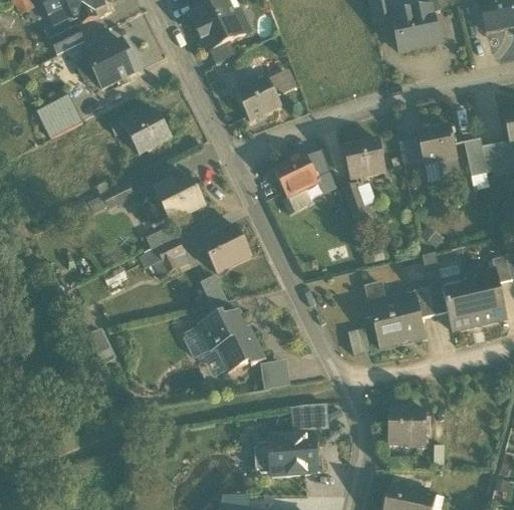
[(34,6),(31,0),(11,0),(19,14),(34,6)]
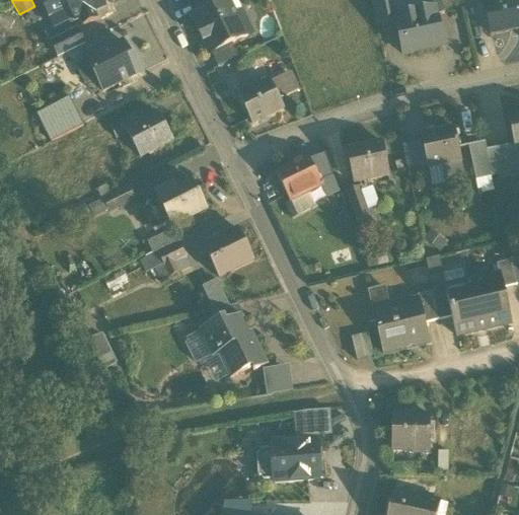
[(49,16),(67,7),(64,0),(41,0),(49,16)]
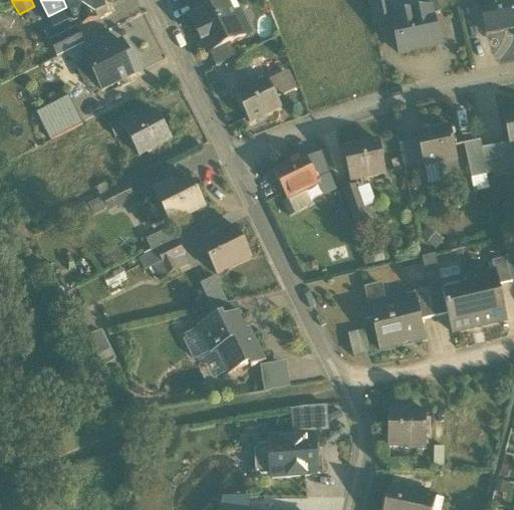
[(72,18),(79,15),(91,9),(104,2),(103,0),(63,0),(66,7),(72,18)]
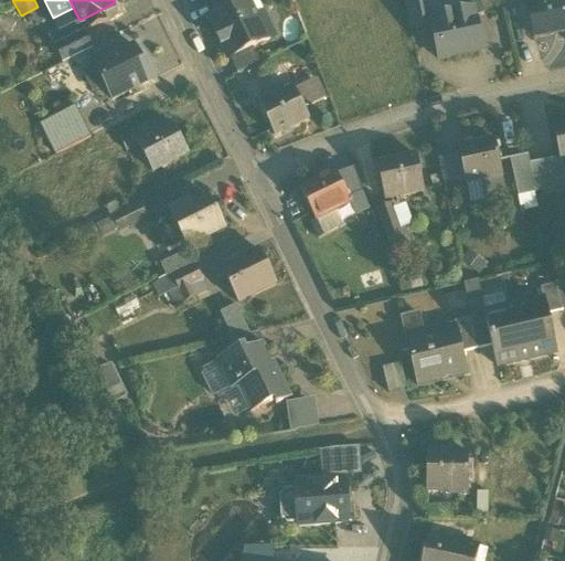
[(222,42),(228,55),(253,43),(269,35),(258,11),(264,8),(260,0),(235,0),(216,9),(209,13),(216,28),(215,29),(222,42)]
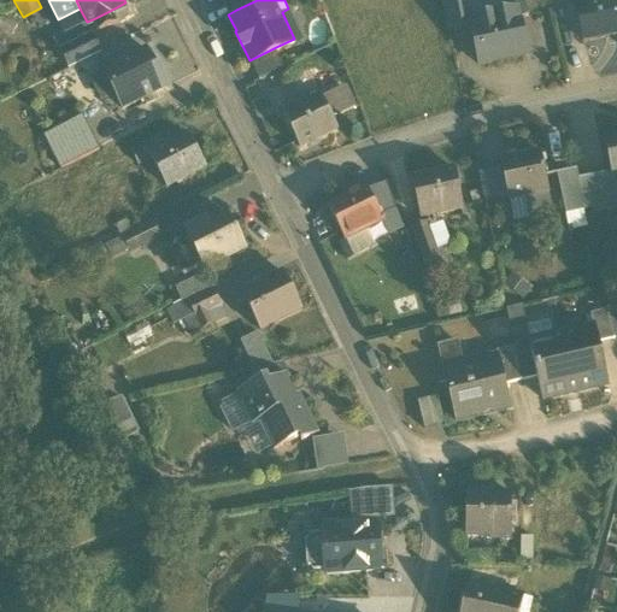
[(231,0),(236,10),(257,0),(231,0)]
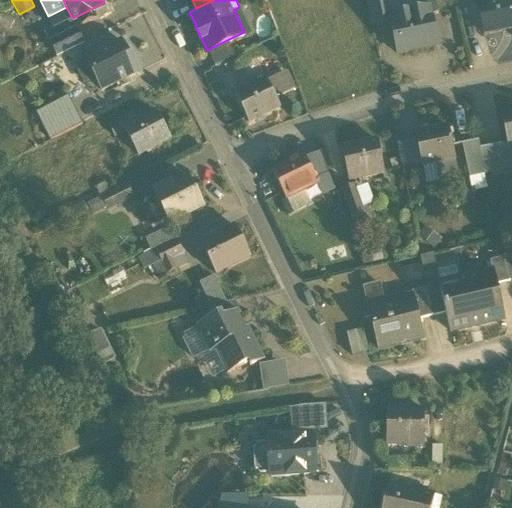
[(370,0),(374,18),(390,15),(390,11),(387,0),(370,0)]
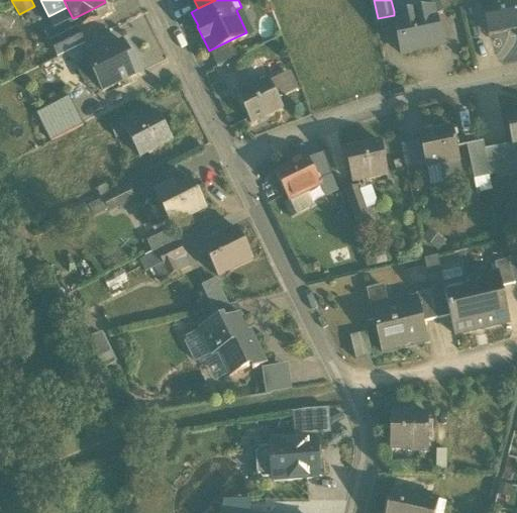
[(391,0),(394,11),(423,5),(421,0),(391,0)]
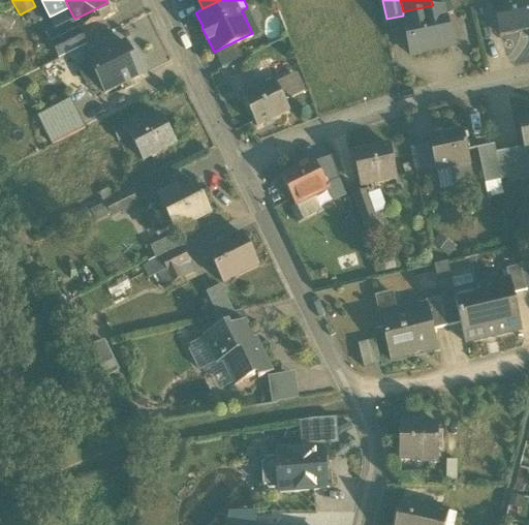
[(403,16),(411,52),(452,43),(445,12),(453,10),(449,0),(431,0),(433,5),(403,11),(403,16)]
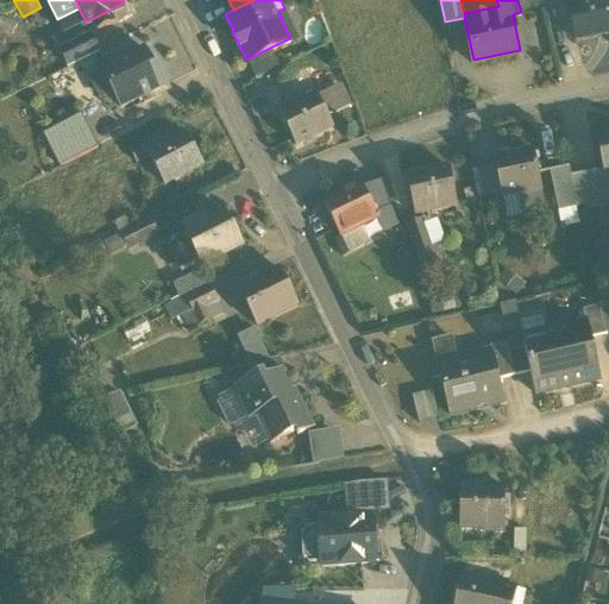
[(566,0),(576,38),(608,30),(608,0),(566,0)]
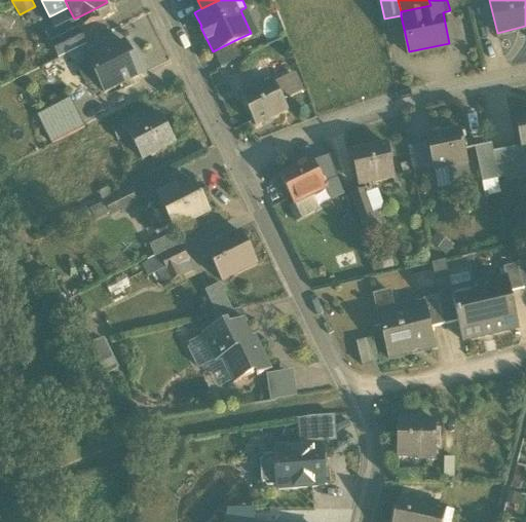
[(240,10),(251,33),(257,30),(246,7),(240,10)]
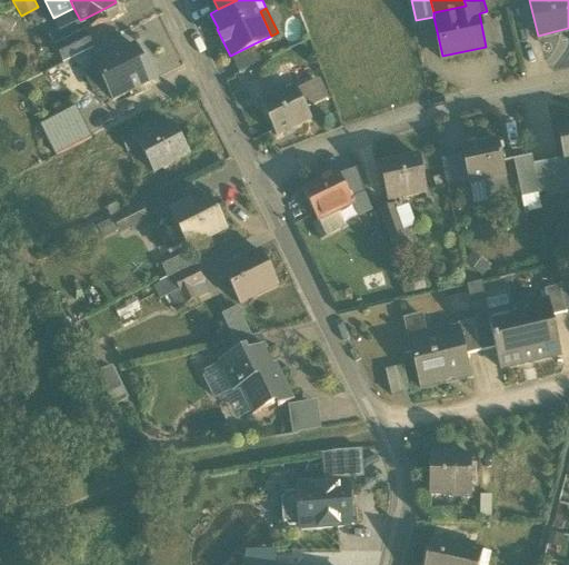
[(106,18),(101,10),(88,17),(92,25),(106,18)]
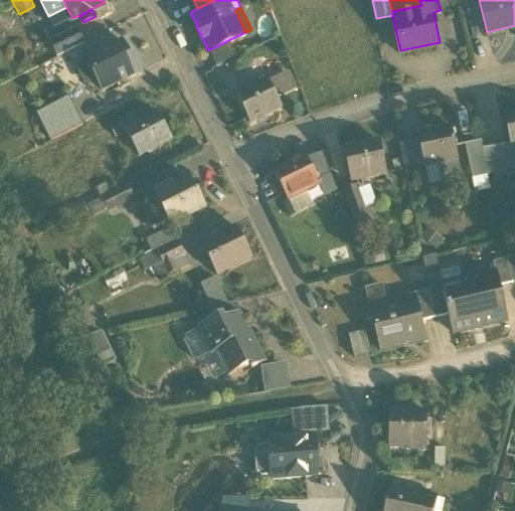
[(48,37),(56,53),(84,39),(76,23),(48,37)]
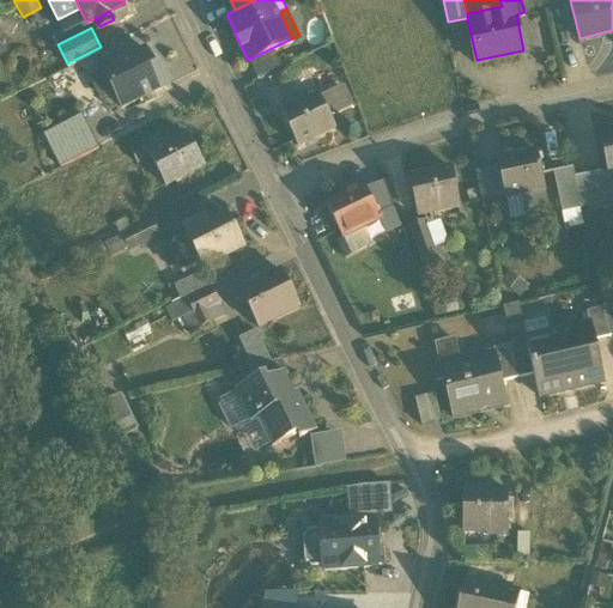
[(114,90),(120,104),(164,83),(146,47),(103,68),(114,90)]
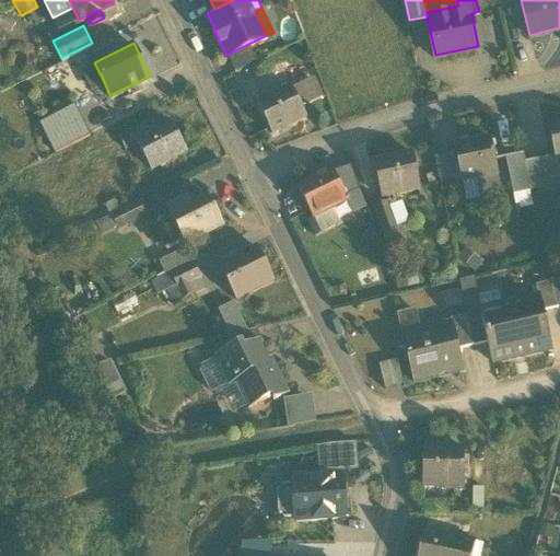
[(251,43),(226,55),(234,70),(258,58),(251,43)]
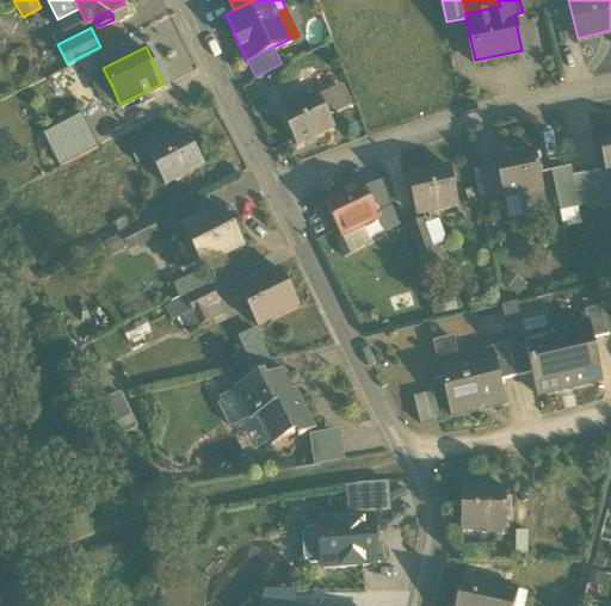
[(99,97),(113,90),(103,68),(90,74),(99,97)]
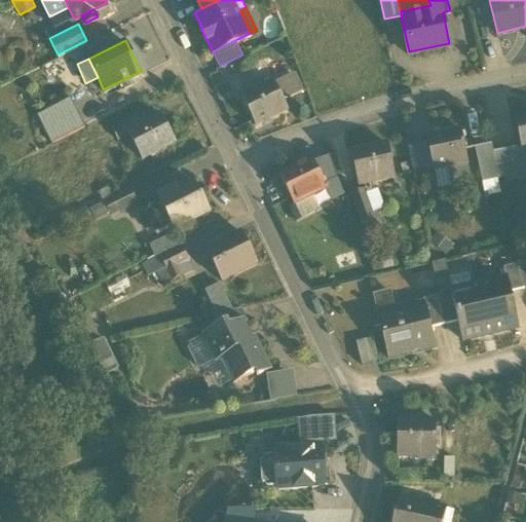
[(247,81),(250,89),(261,84),(257,76),(247,81)]
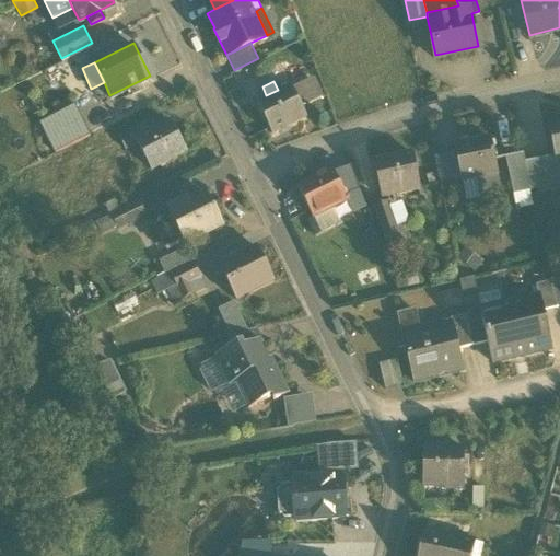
[(291,83),(278,90),(266,95),(257,100),(271,130),(306,114),(291,83)]
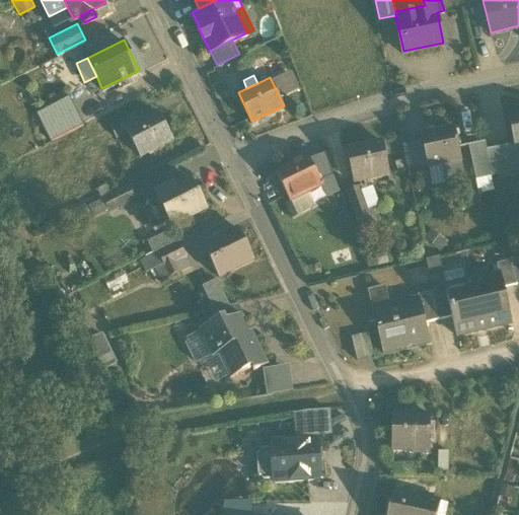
[(38,109),(52,138),(87,121),(73,92),(38,109)]
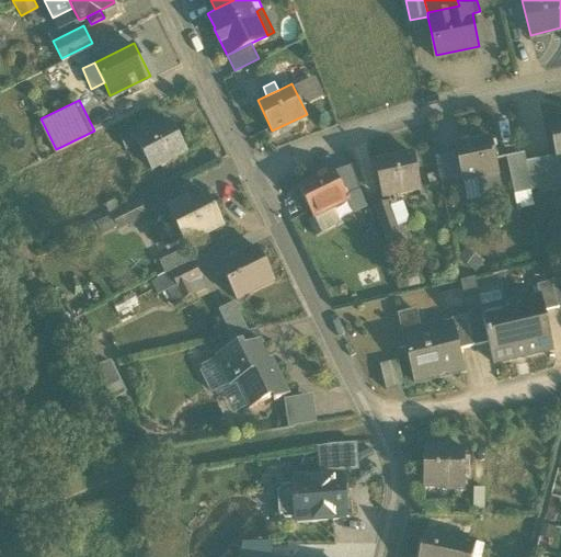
[(118,134),(125,147),(137,140),(136,138),(156,128),(150,118),(118,134)]
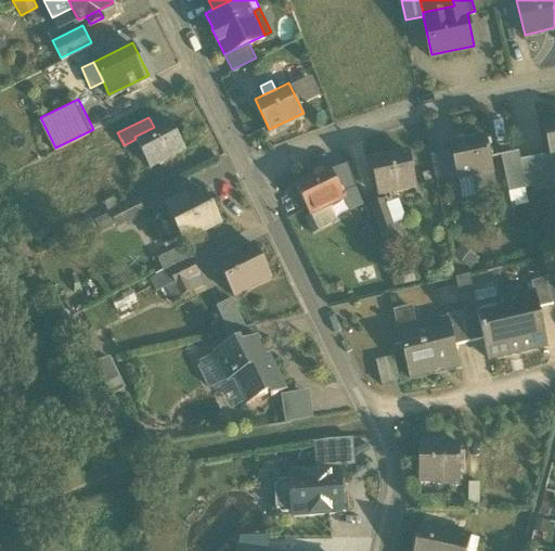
[(134,137),(136,139),(147,164),(149,165),(184,148),(170,119),(154,127),(134,137)]
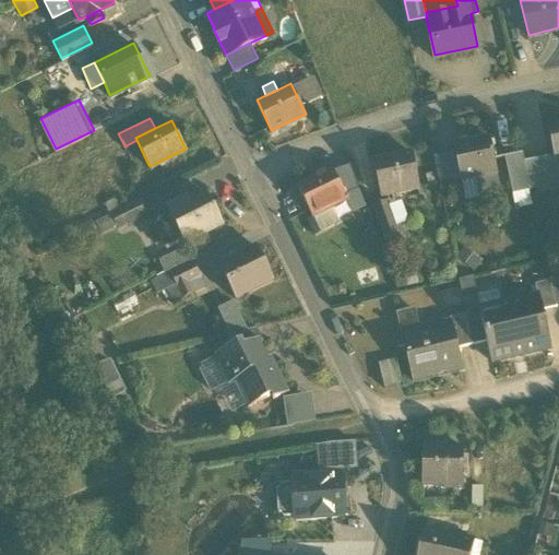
[(558,122),(548,126),(555,158),(558,157),(558,122)]
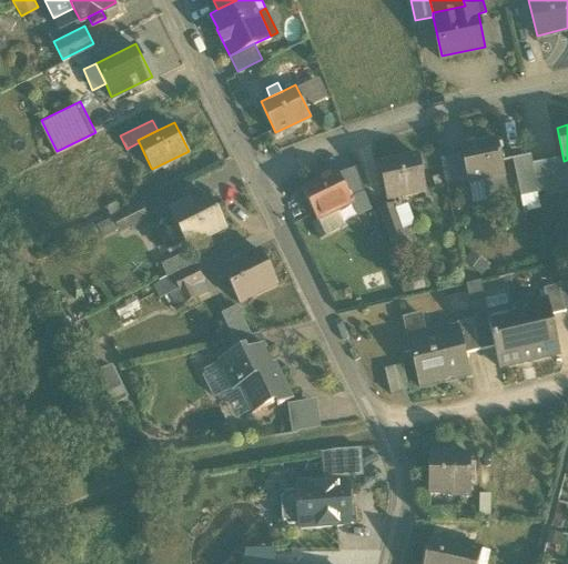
[(466,177),(467,181),(488,177),(487,174),(504,171),(497,139),(460,147),(460,151),(466,177)]
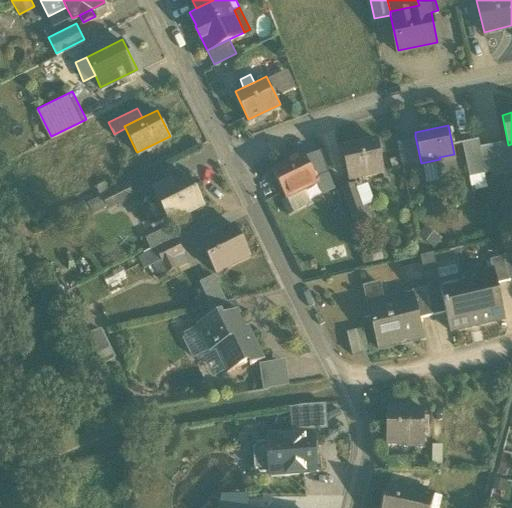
[(125,156),(136,151),(125,128),(114,134),(125,156)]
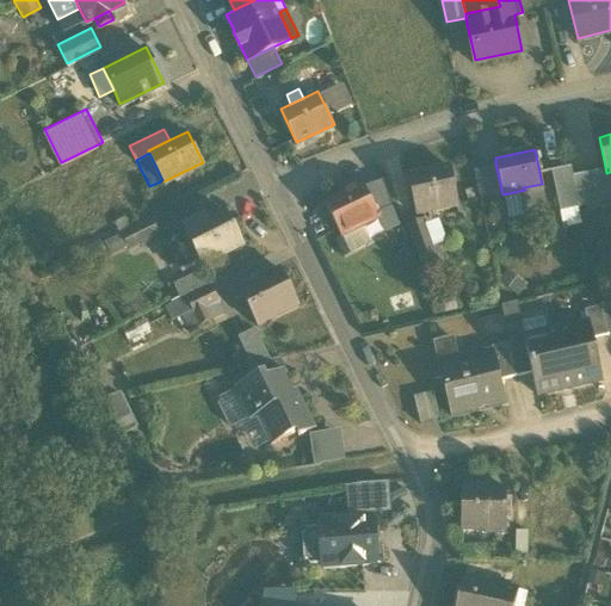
[(473,167),(479,195),(501,190),(495,162),(473,167)]
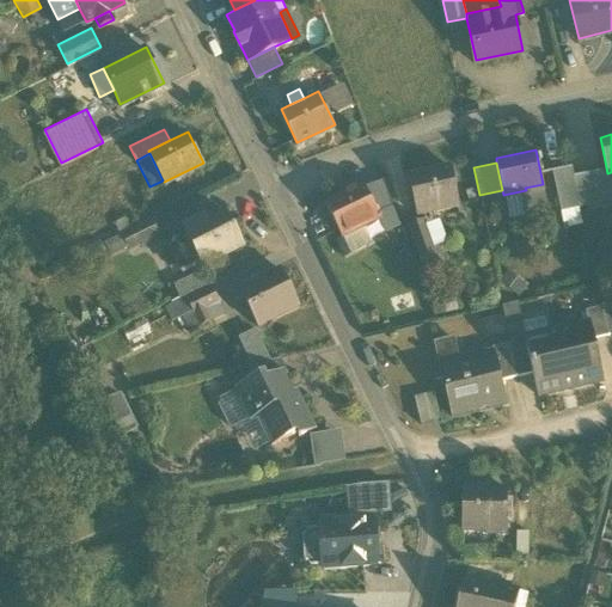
[(562,209),(580,206),(575,181),(571,166),(552,170),(562,209)]
